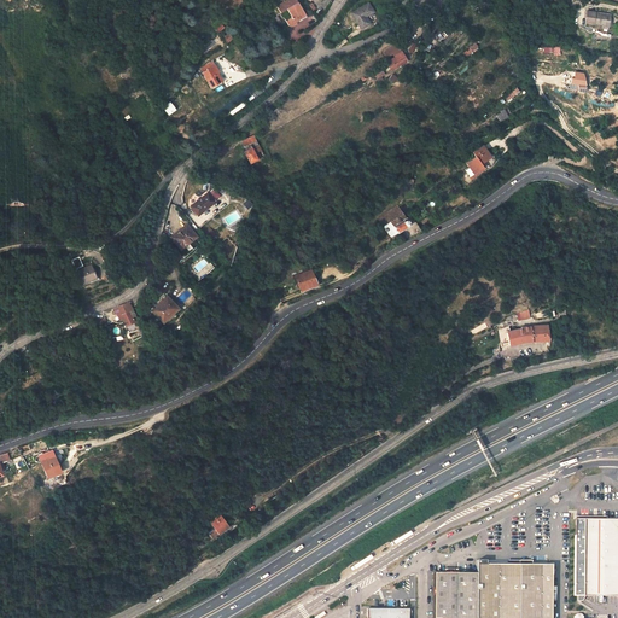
[(307,18),(295,0),(289,0),(277,9),(280,15),(287,11),(291,18),(285,22),(290,29),(307,18)]
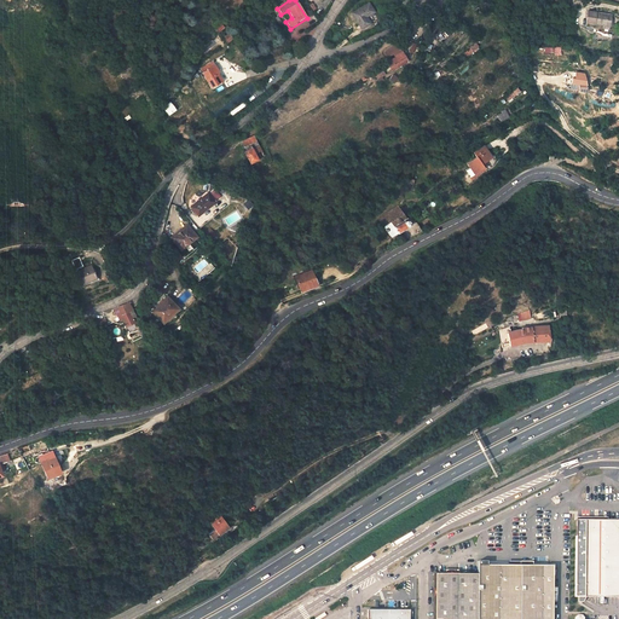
[(350,15),(359,30),(369,25),(364,18),(372,13),(368,5),(350,15)]
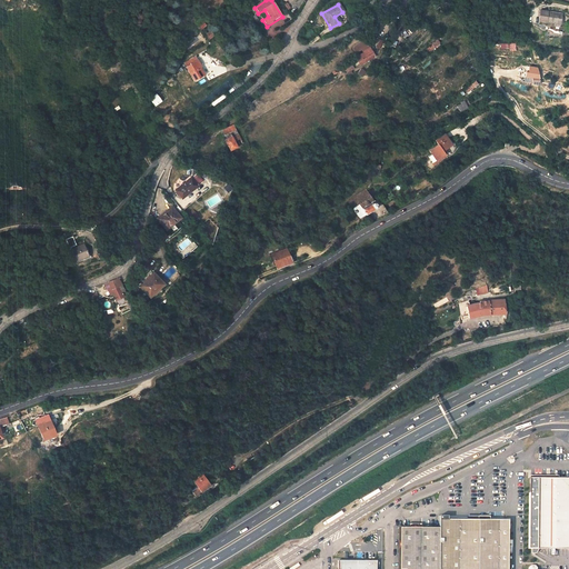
[(540,12),(539,23),(548,23),(562,26),(563,16),(549,13),(540,12)]
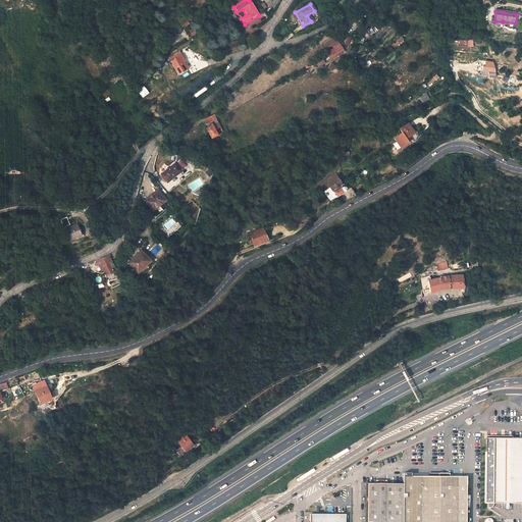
[(401,36),(393,42),(396,46),(405,40),(401,36)]
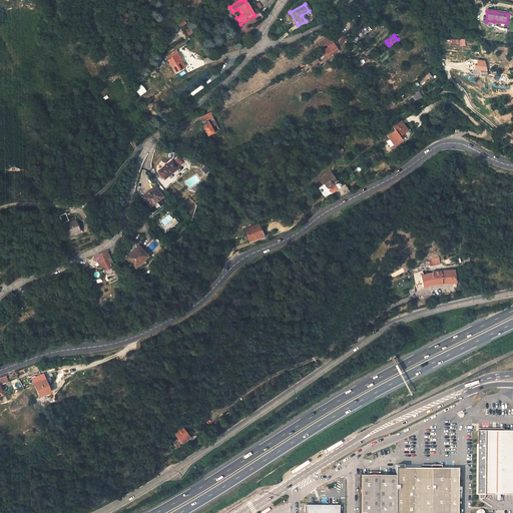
[(326,58),(339,50),(334,44),(321,51),(326,58)]
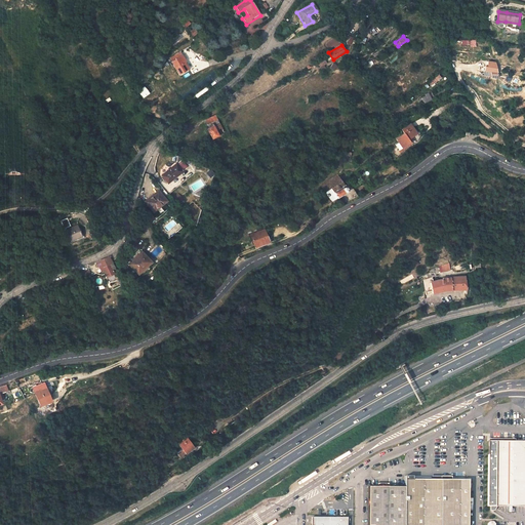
[(171,58),(180,74),(188,70),(183,63),(185,62),(179,53),(171,58)]
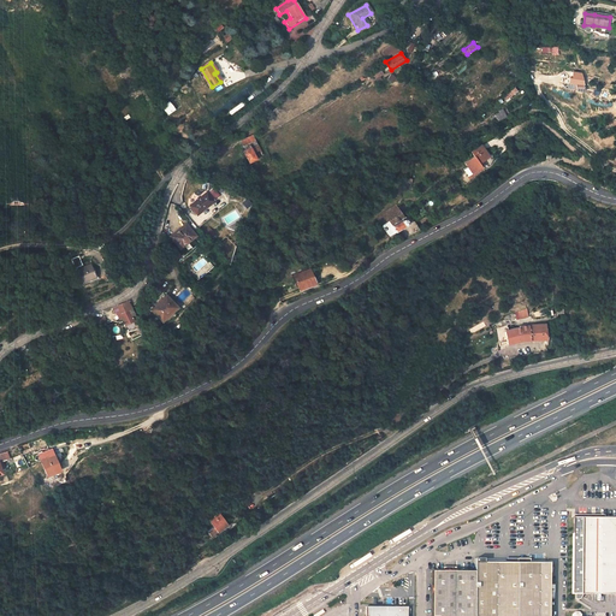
[(372,75),(375,80),(384,73),(378,64),(369,70),(372,75)]
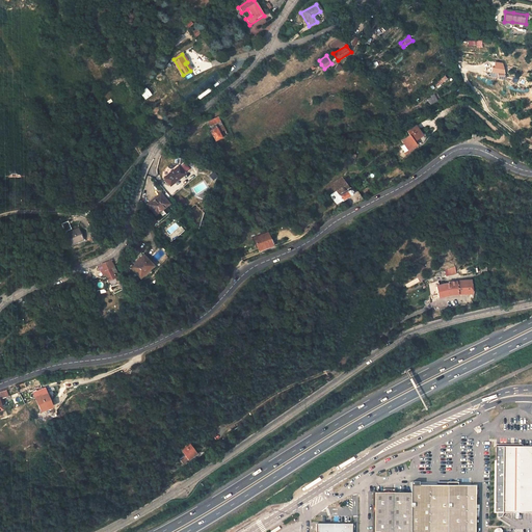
[(321,64),(319,60),(310,67),(313,70),(321,64)]
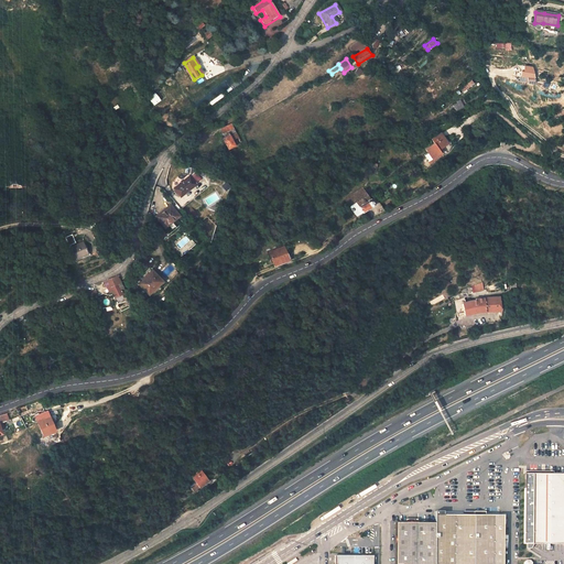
[(534,78),(525,76),(523,85),(537,88),(534,78)]
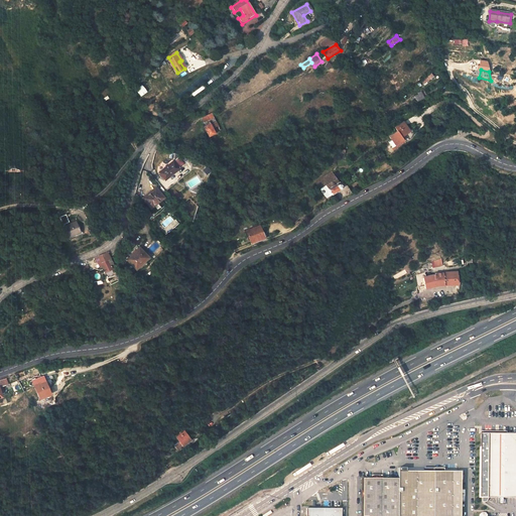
[(432,76),(422,83),(424,87),(435,80),(432,76)]
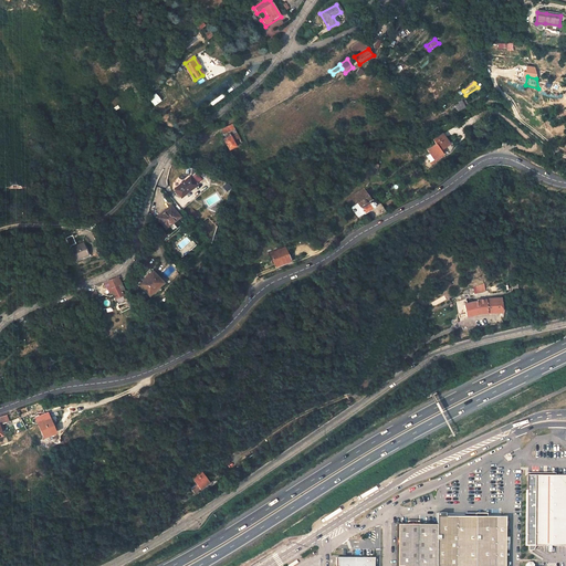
[(156,93),(149,100),(155,105),(161,100),(156,93)]
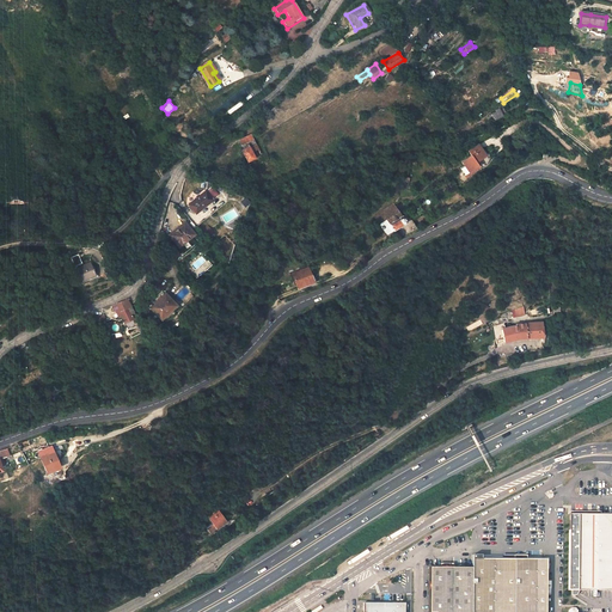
[(213,118),(220,112),(214,103),(207,109),(213,118)]
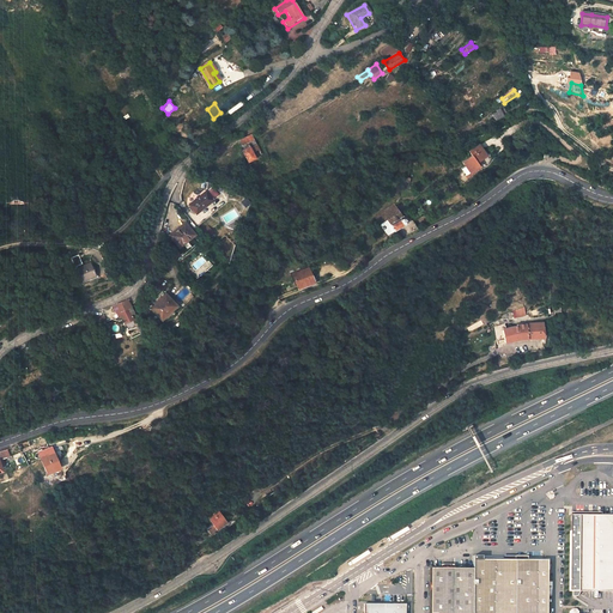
[(497,123),(505,119),(503,114),(493,119),(497,123)]
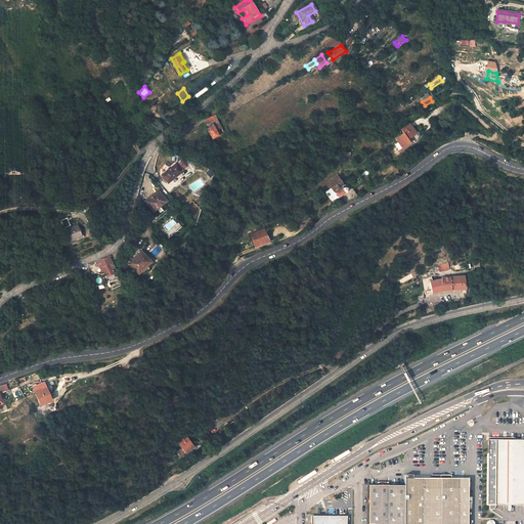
[(206,126),(212,138),(224,132),(217,115),(206,119),(209,125),(206,126)]
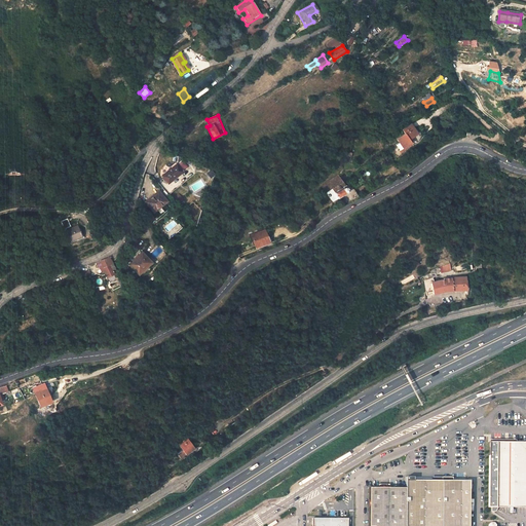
[(408,142),(417,136),(410,126),(402,133),(404,136),(396,141),(399,145),(395,147),(399,153),(410,145),(408,142)]
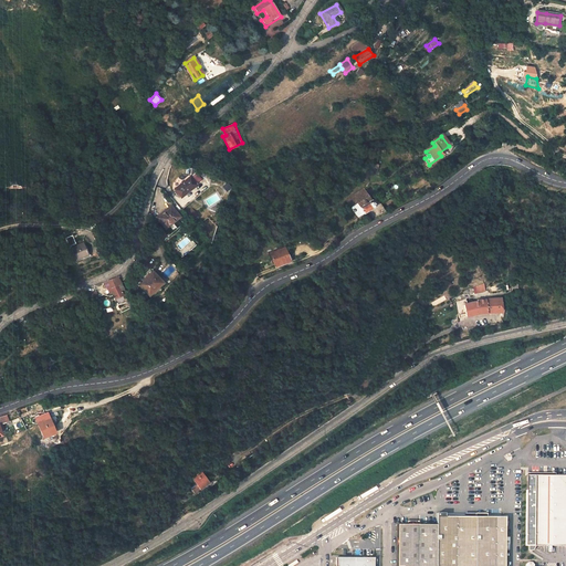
[(175,192),(180,200),(197,187),(196,186),(201,182),(197,177),(191,180),(190,179),(175,192)]
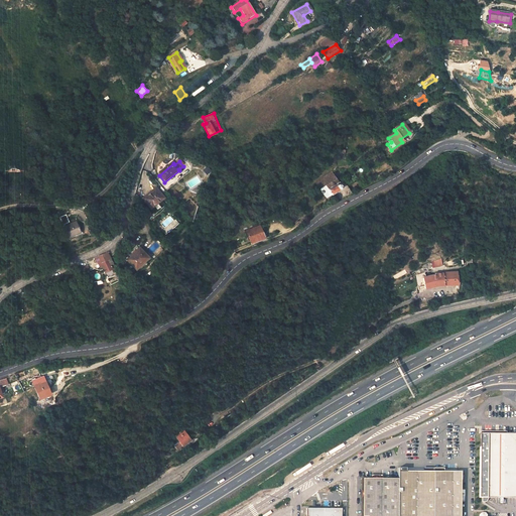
[(207,166),(203,170),(208,174),(212,170),(207,166)]
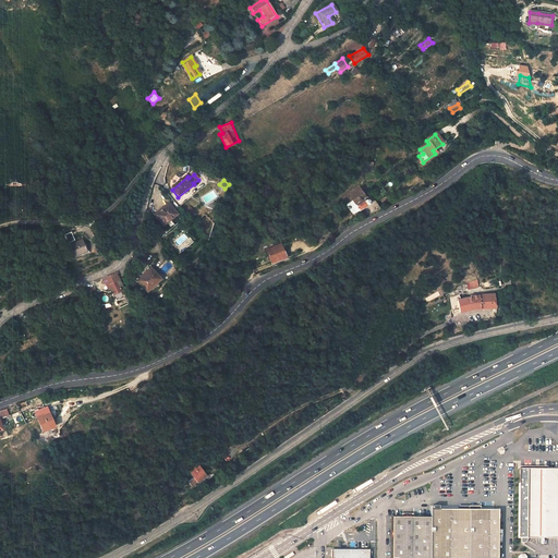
[(340,198),(349,213),(367,202),(359,187),(340,198)]
